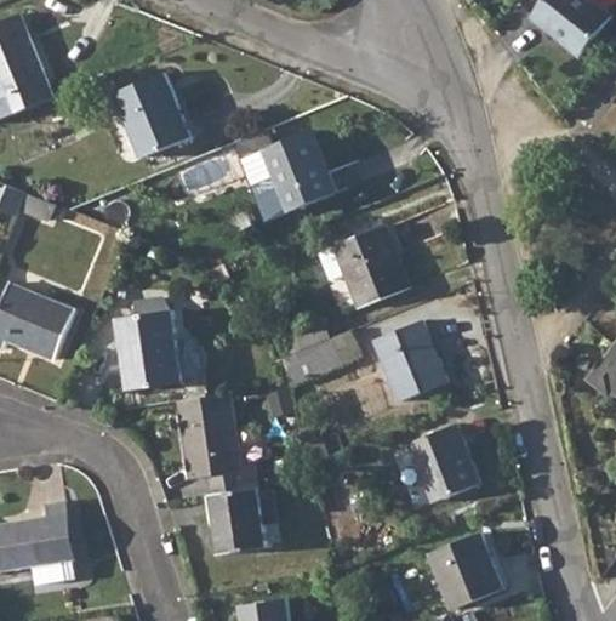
[(615,0),(543,0),(529,20),(576,57),(615,3),(615,0)]
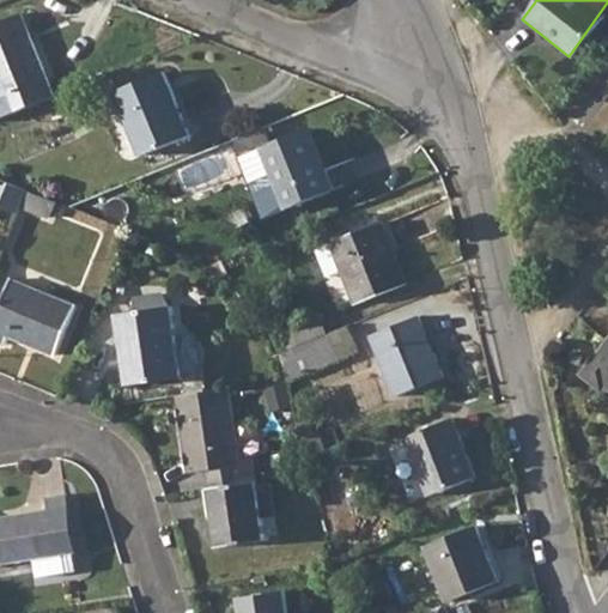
[(0,117),(50,98),(17,14),(0,20),(0,117)]
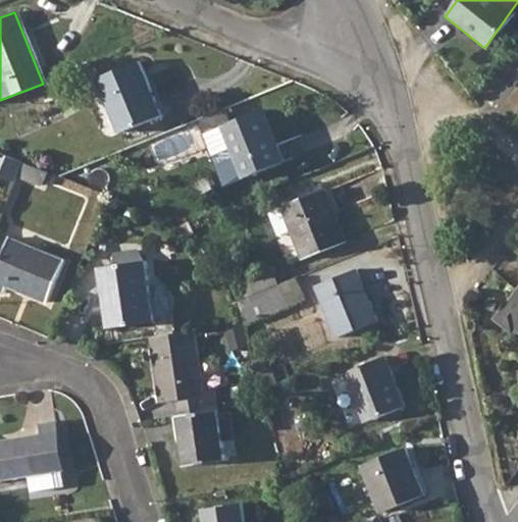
[(137,62),(96,80),(119,135),(161,117),(137,62)]
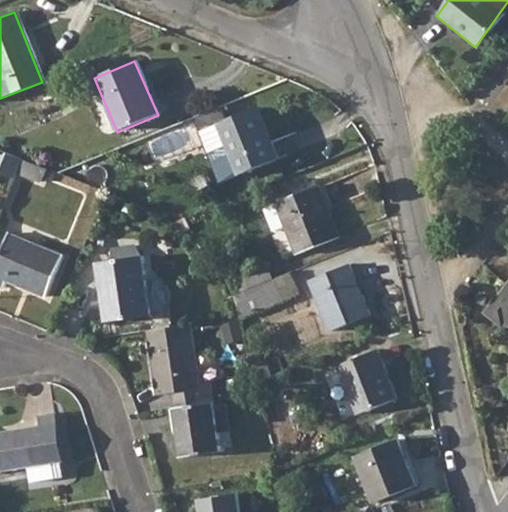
[(253,107),(217,122),(239,174),(275,160),(253,107)]
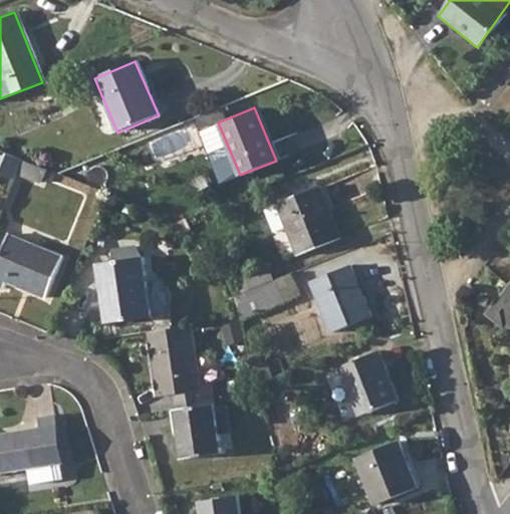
[(0,172),(11,176),(12,174),(18,160),(0,153),(0,172)]
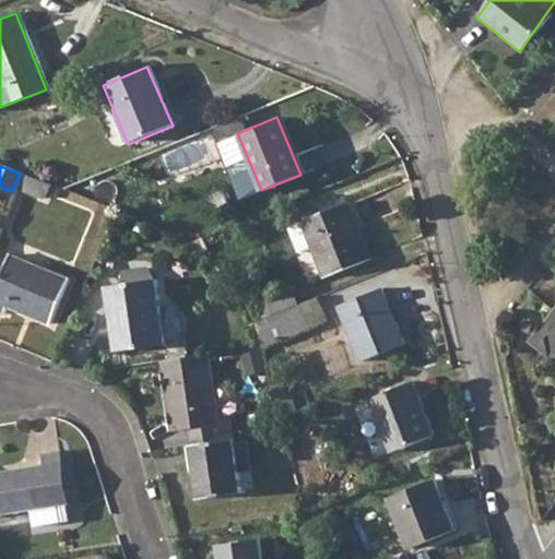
[(20,174),(13,189),(38,199),(44,183),(20,174)]
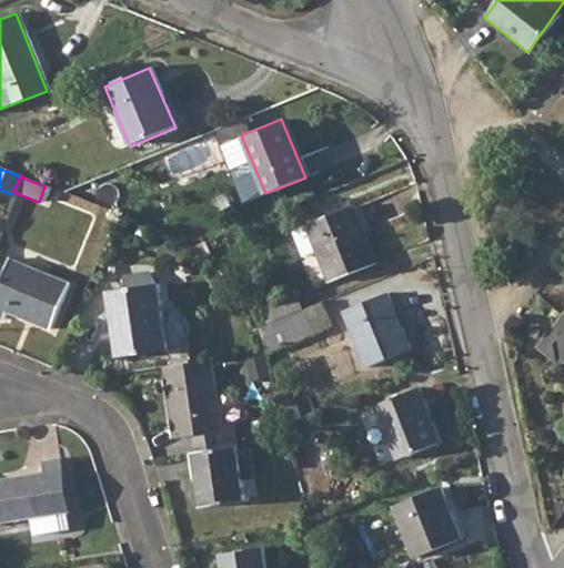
[(351,206),(290,231),(301,256),(315,250),(328,280),(374,261),(351,206)]
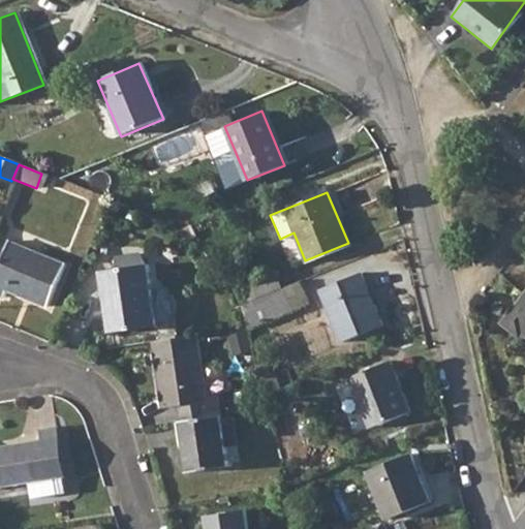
[(6,240),(0,254),(0,296),(1,297),(4,287),(45,305),(63,263),(6,240)]
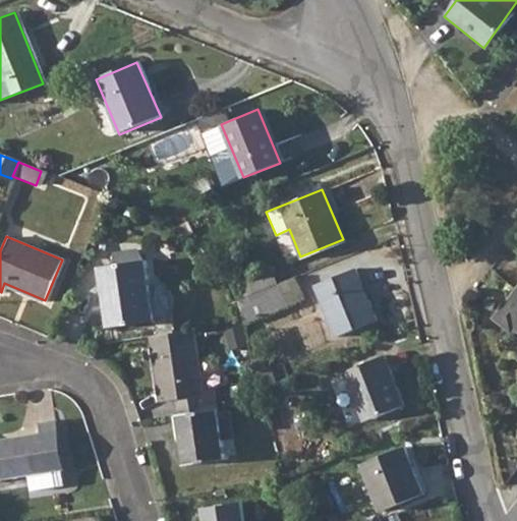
[(111,265),(97,267),(108,326),(153,319),(153,316),(150,296),(148,286),(144,259),(135,261),(134,249),(109,252),(111,265)]
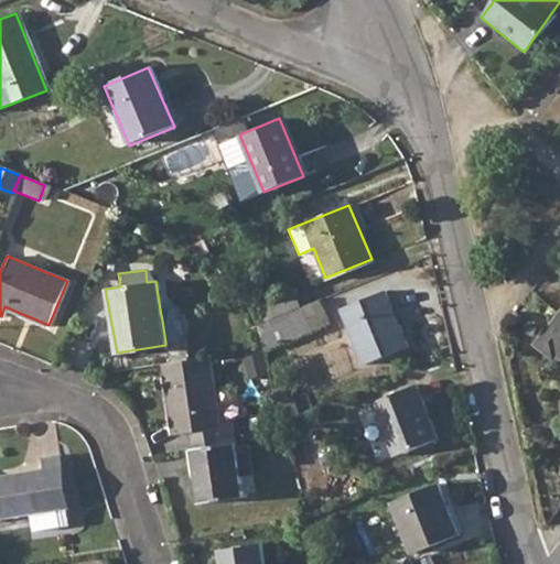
[(249,306),(251,313),(255,324),(299,305),(292,289),(249,306)]
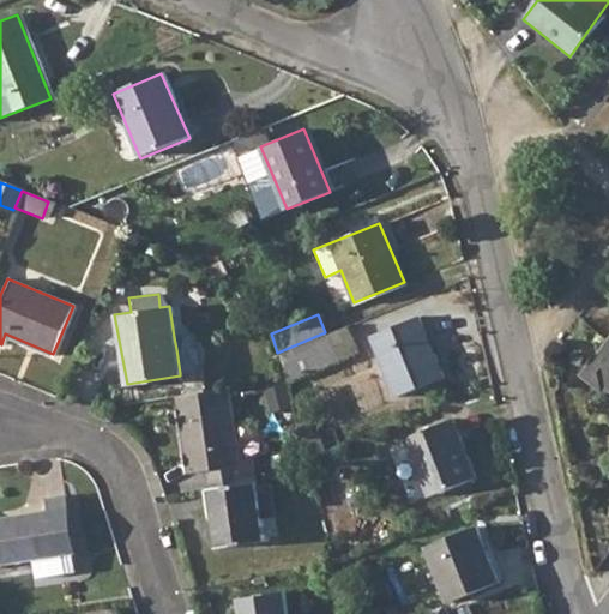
[(417,333),(423,331),(416,314),(366,336),(391,396),(441,375),(432,350),(426,354),(417,333)]
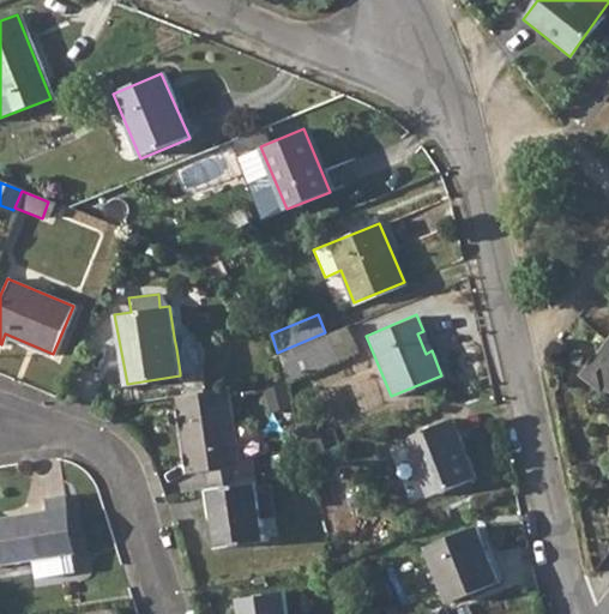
[(432,350),(423,331),(417,333),(426,354),(432,350)]
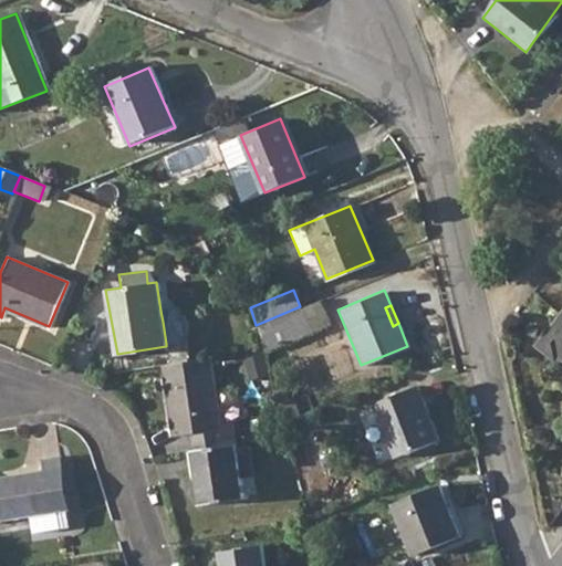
[(300,306),(256,325),(261,347),(262,353),(310,332),(300,306)]
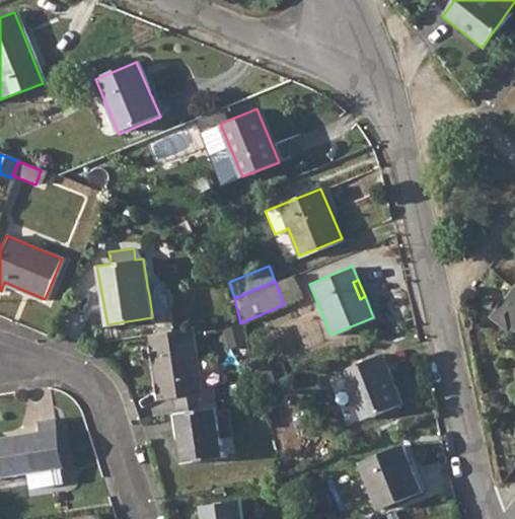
[(149,295),(152,315),(164,313),(167,309),(164,287),(159,284),(147,285),(149,295)]
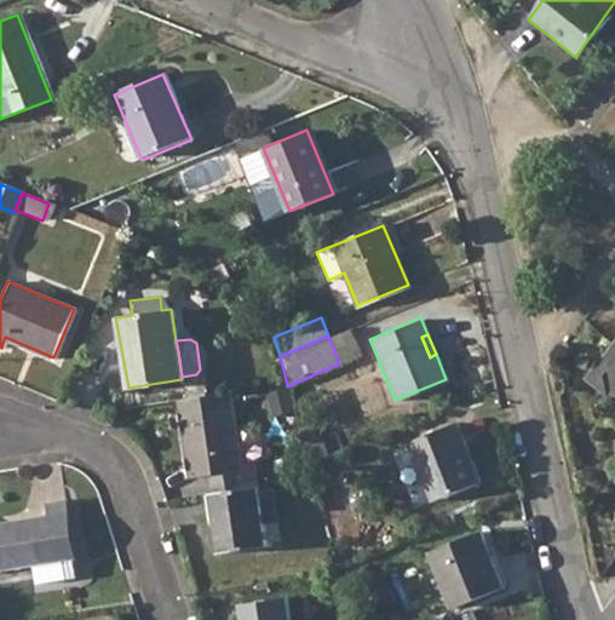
[(614,340),(585,380),(605,396),(609,390),(614,395),(614,340)]
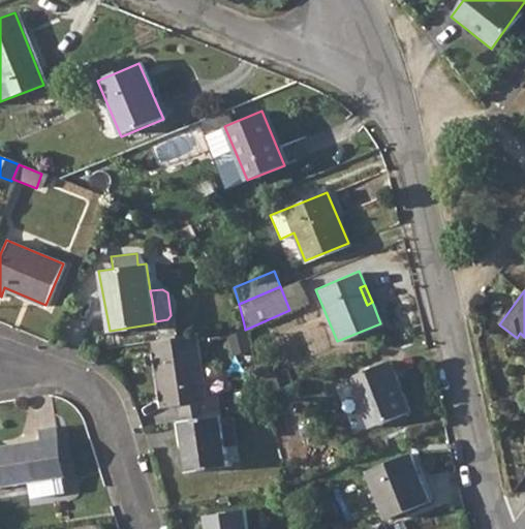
[(242,332),(225,336),(229,354),(247,349),(242,332)]
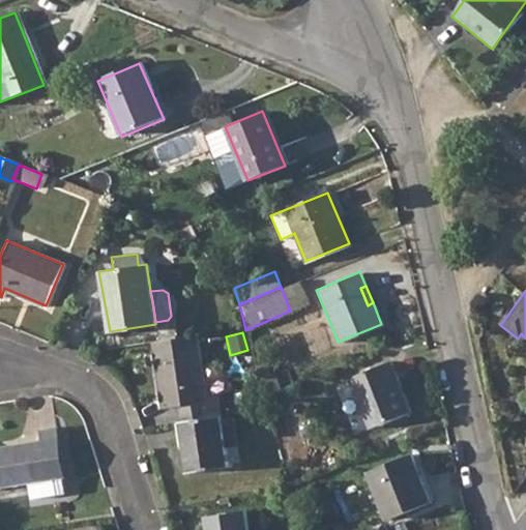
[(193,334),(150,341),(161,408),(185,404),(188,421),(218,416),(215,395),(203,398),(193,334)]
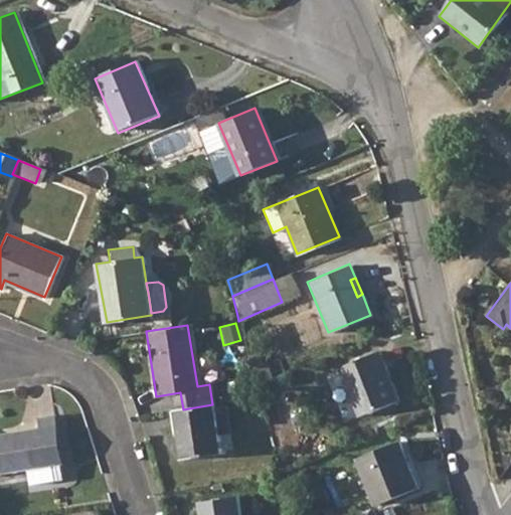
[(376,352),(337,369),(358,416),(396,400),(376,352)]
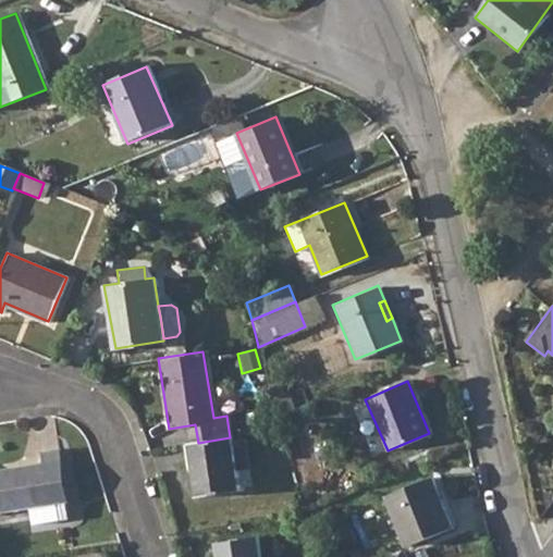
[(278,383),(268,386),(275,416),(283,412),(278,393),(280,392),(278,383)]
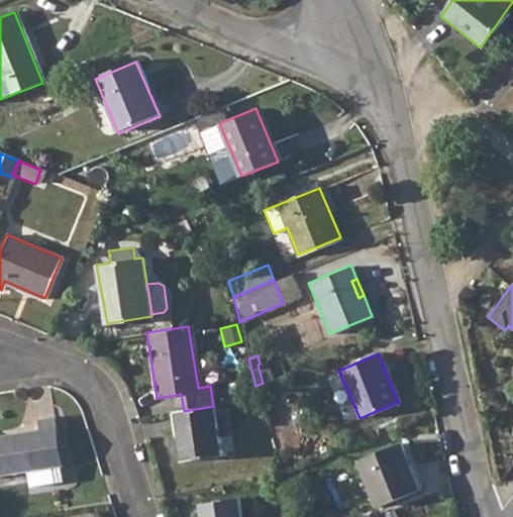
[(184,411),(173,413),(180,461),(220,455),(213,406),(184,411)]
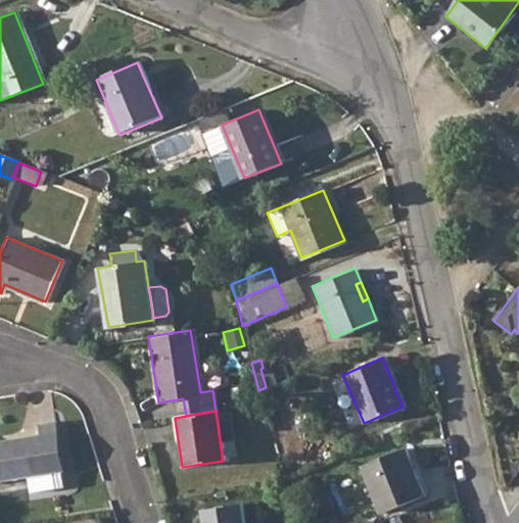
[(39,435),(0,441),(0,482),(61,473),(53,423),(37,425),(39,435)]
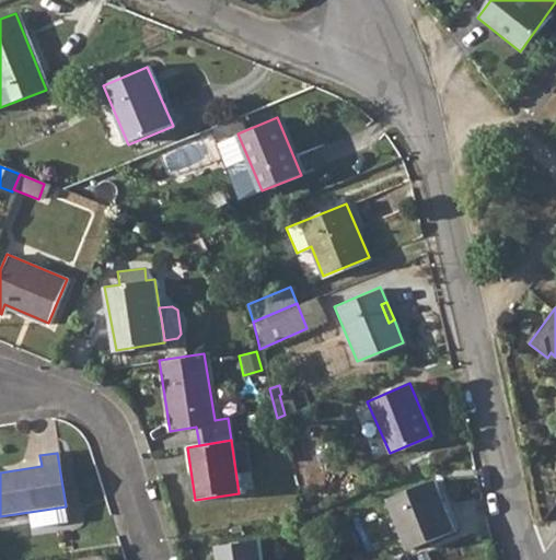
[(432,481),(387,500),(408,549),(453,531),(432,481)]
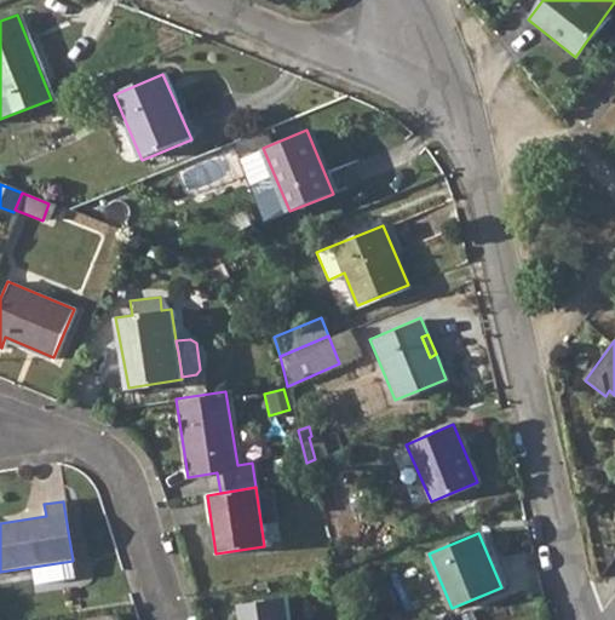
[(286,619),(283,597),(236,604),(239,619),(286,619)]
